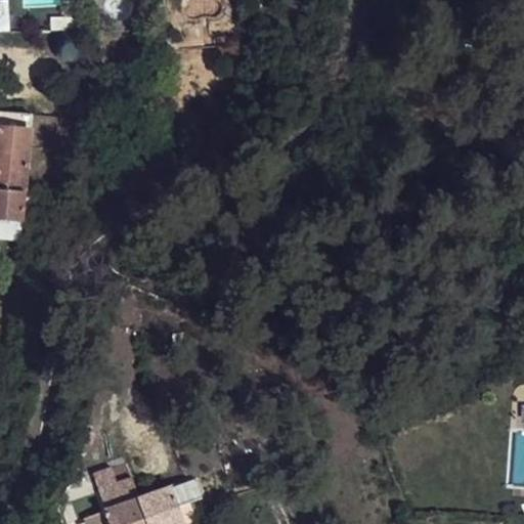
[(0,112),(0,219),(20,221),(31,116),(0,112)]
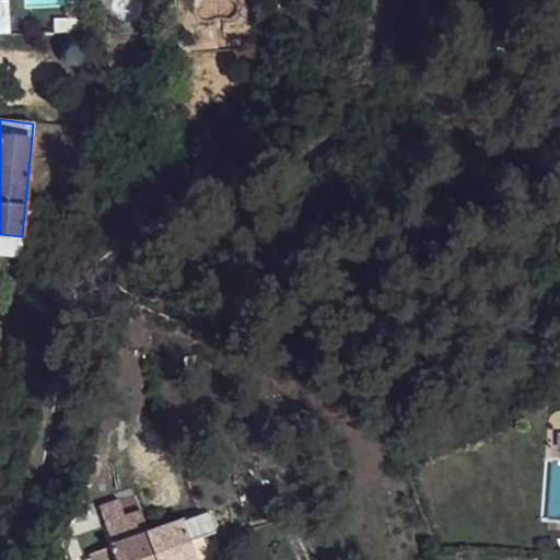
[(22,236),(0,234),(0,255),(21,257),(22,236)]
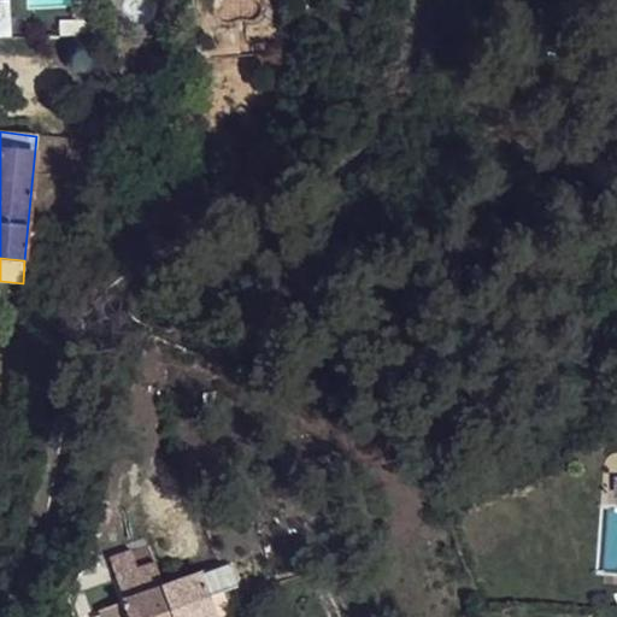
[(201,574),(209,595),(222,591),(238,586),(230,563),(201,574)]
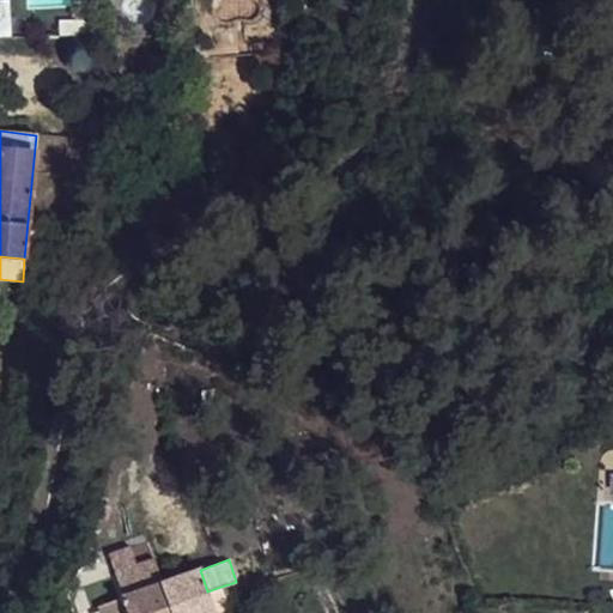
[(200,570),(163,582),(173,612),(214,612),(207,592),(200,570)]
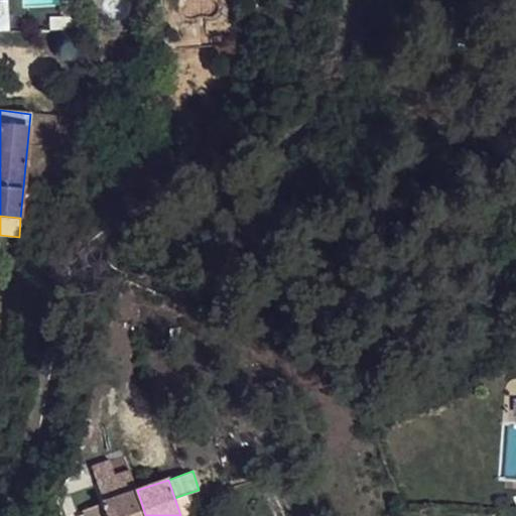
[(104,501),(118,497),(117,489),(102,495),(104,501)]
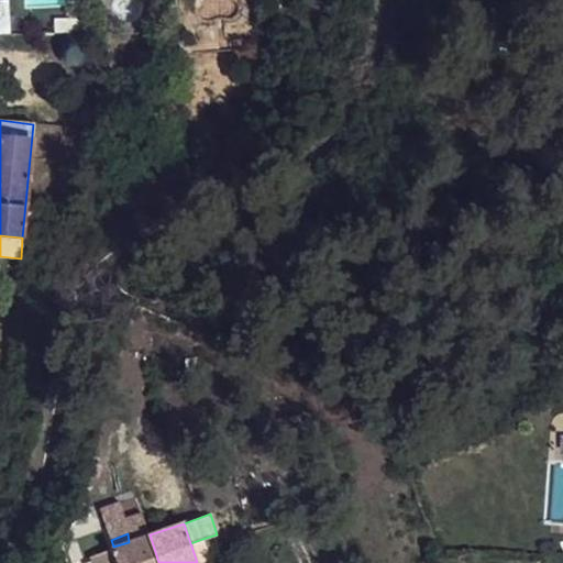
[(158,562),(150,534),(129,542),(113,547),(90,555),(92,562),(158,562)]
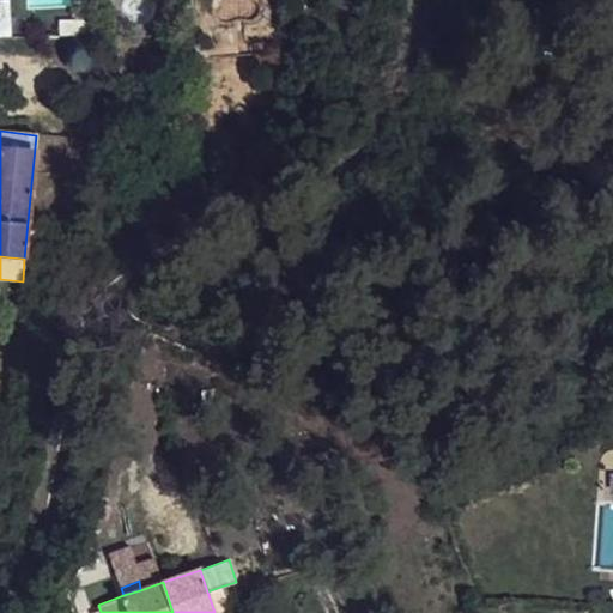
[(207,592),(214,612),(216,612),(229,608),(220,587),(207,592)]
